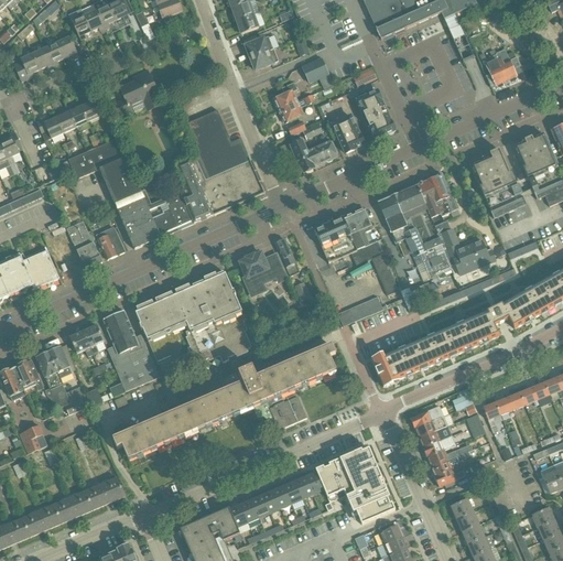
[(1,0),(6,6),(9,9),(18,1),(17,0),(1,0)]
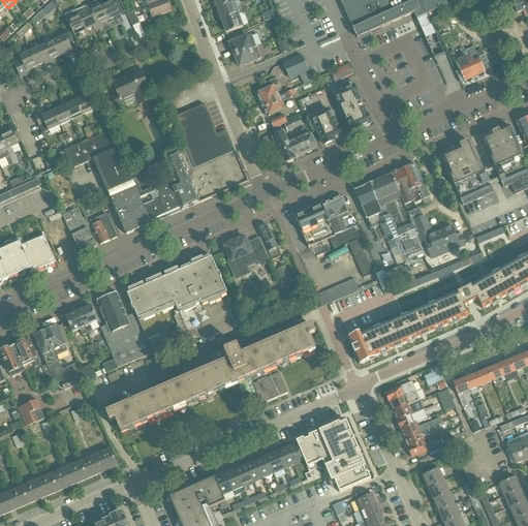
[(94,0),(87,3),(97,26),(102,24),(100,21),(107,18),(99,0),(94,0)]
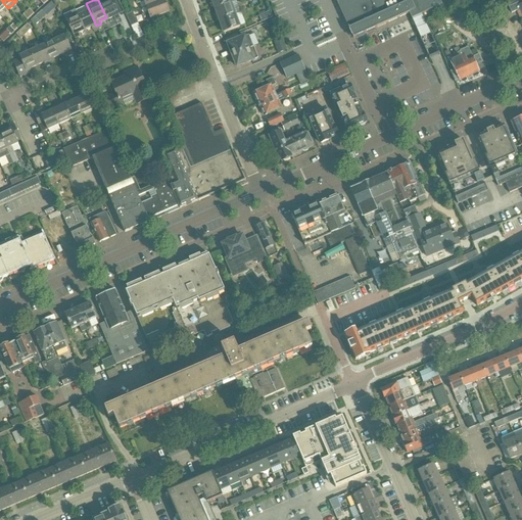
[(98,0),(106,17),(112,14),(114,18),(120,15),(111,0),(98,0)]
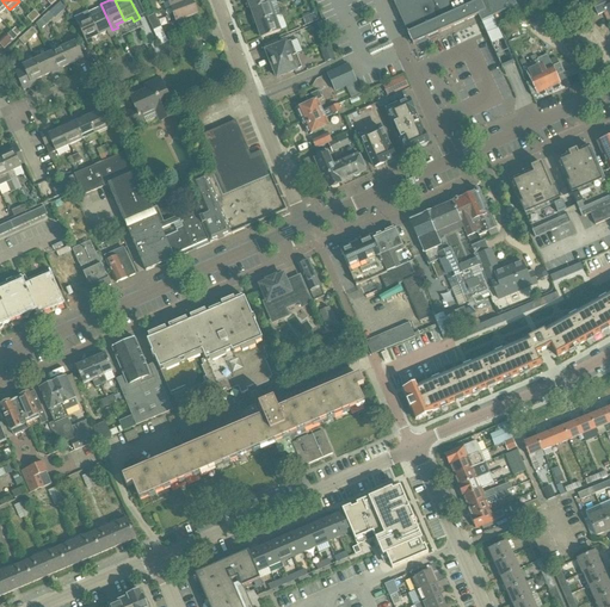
[(182,0),(170,5),(172,11),(164,13),(167,22),(196,11),(191,0),(182,0)]
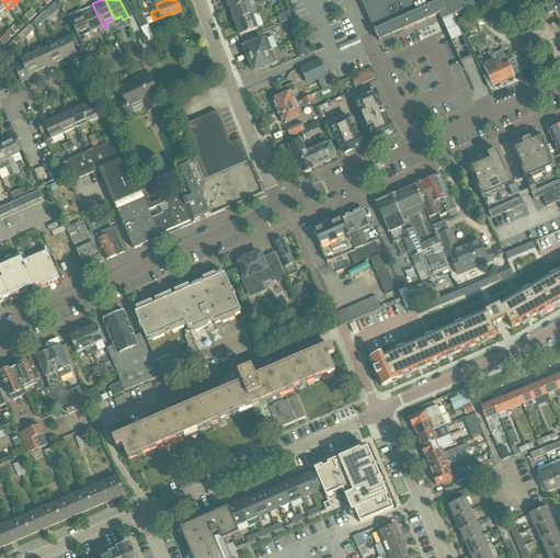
[(247,0),(229,7),(235,19),(252,12),(258,11),(253,0),(247,0)]
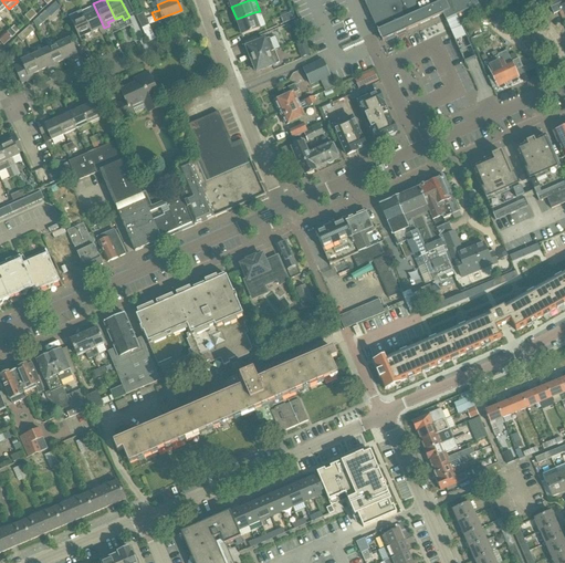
[(442,11),(445,18),(478,2),(477,0),(363,0),(382,39),(442,11)]
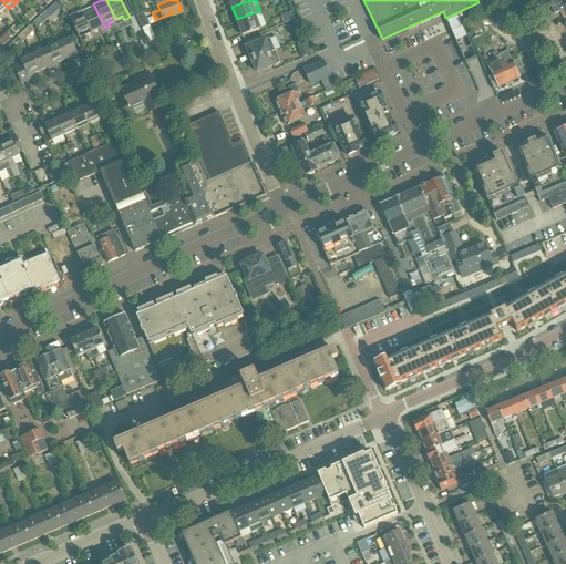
[(558,0),(551,4),(554,11),(564,7),(565,12),(565,0),(558,0)]
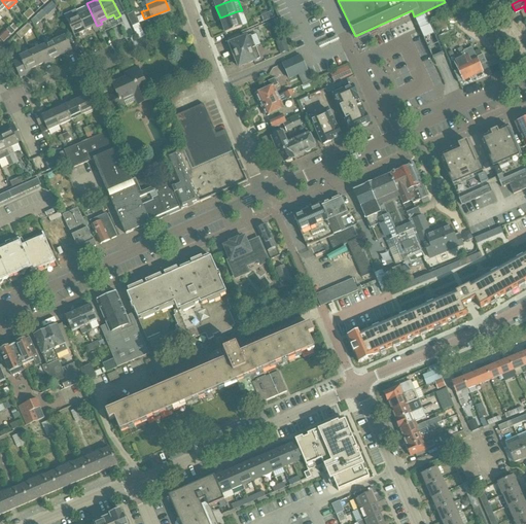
[(86,3),(75,8),(84,28),(91,25),(93,28),(97,26),(86,3)]
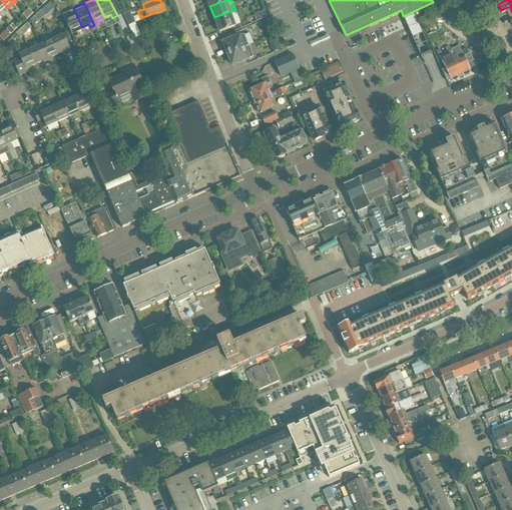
[(36,11),(34,14),(38,18),(41,16),(45,12),(40,8),(36,11)]
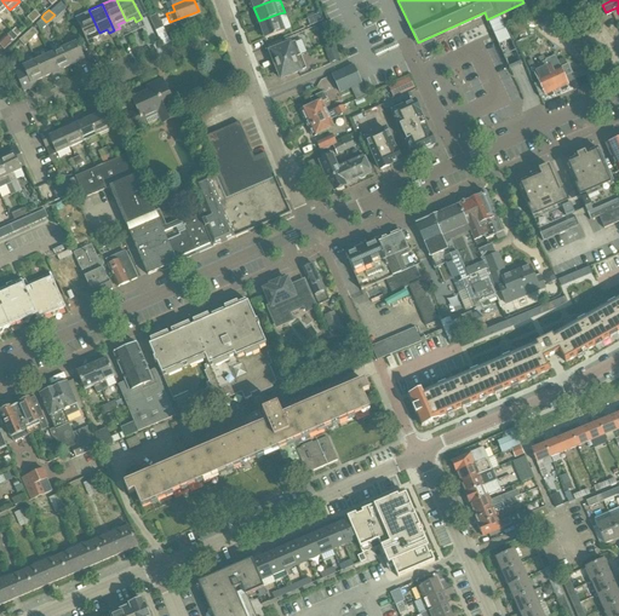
[(99,33),(89,10),(75,16),(79,23),(74,26),(80,38),(84,35),(87,42),(93,40),(91,36),(99,33)]
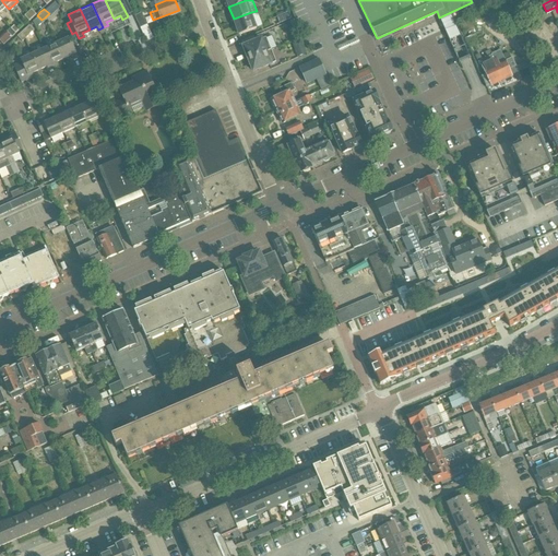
[(276,14),(279,21),(292,15),(288,9),(276,14)]
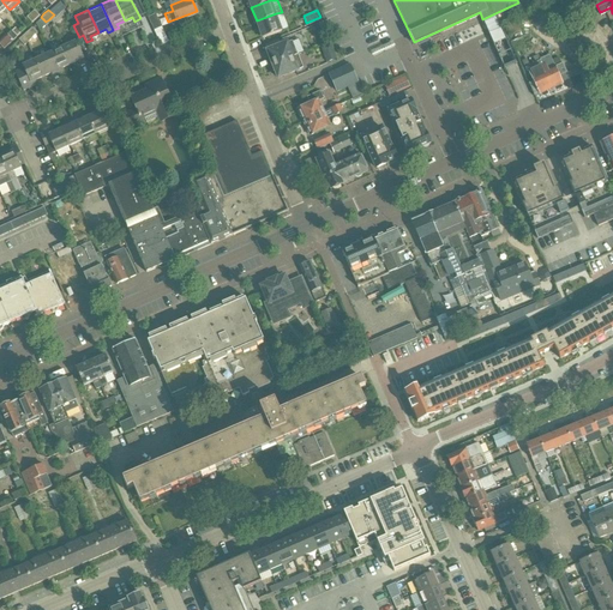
[(146,13),(152,28),(161,24),(154,11),(146,13)]
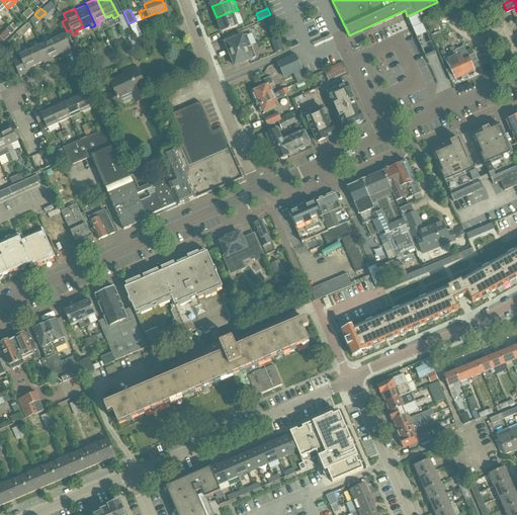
[(233,11),(217,17),(221,29),(237,23),(233,11)]
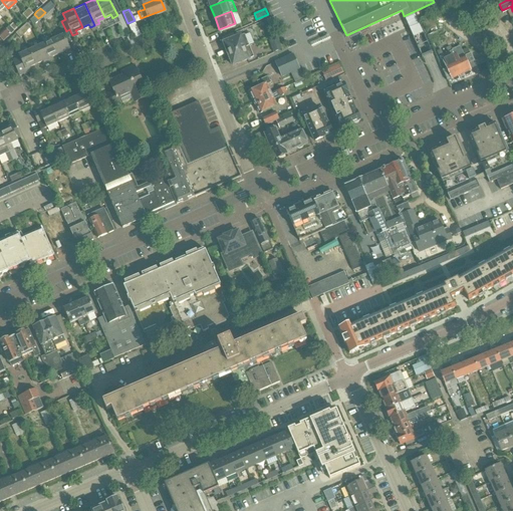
[(437,28),(430,11),(420,15),(425,28),(426,28),(428,33),(437,28)]
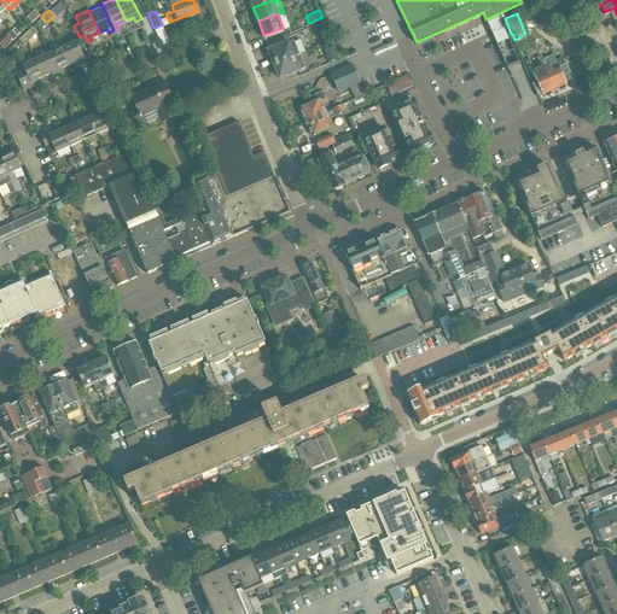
[(41,17),(35,22),(39,29),(46,22),(41,17)]
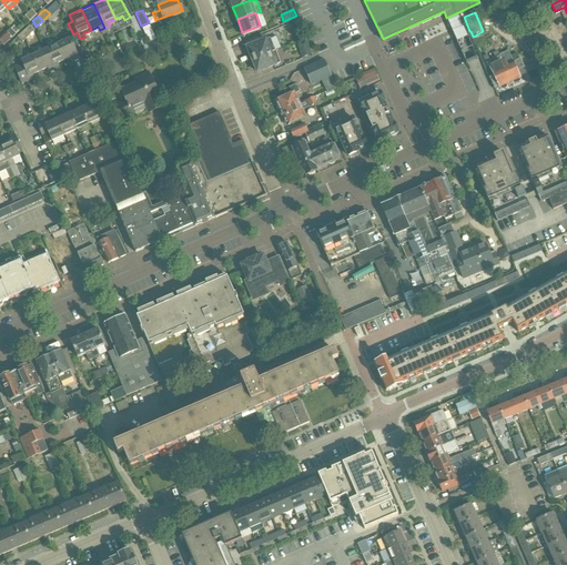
[(294,29),(302,26),(299,17),(291,20),(294,29)]
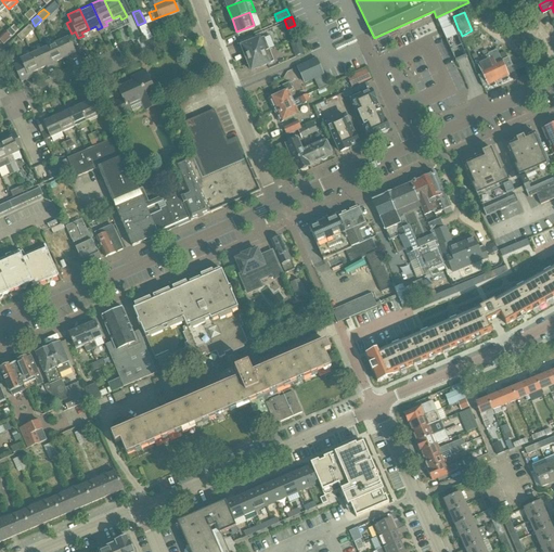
[(28,23),(18,31),(24,36),(33,27),(28,23)]
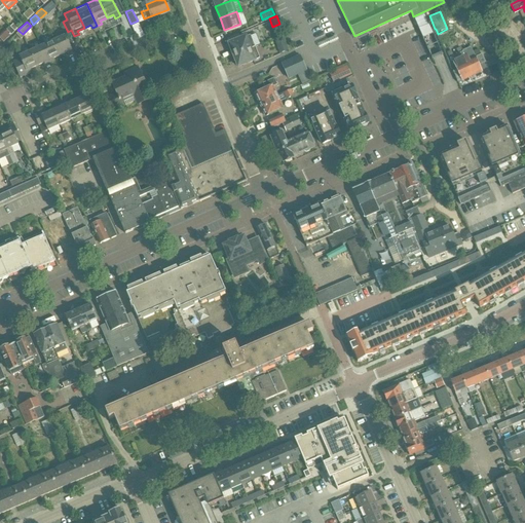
[(64,33),(52,39),(59,53),(66,50),(67,53),(72,51),(64,33)]
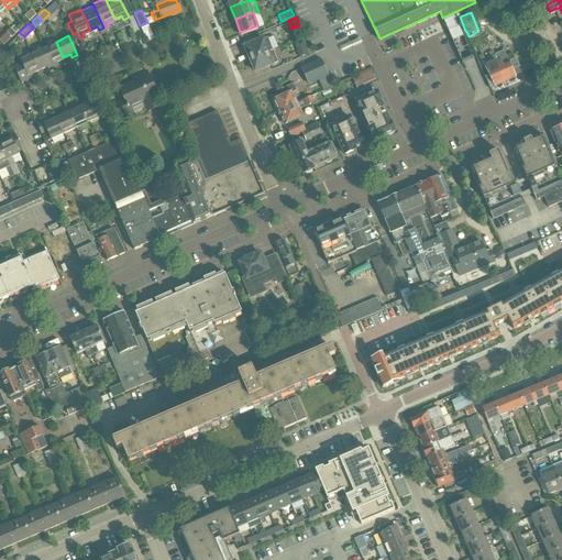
[(250,57),(272,48),(267,35),(263,37),(244,44),(250,57)]
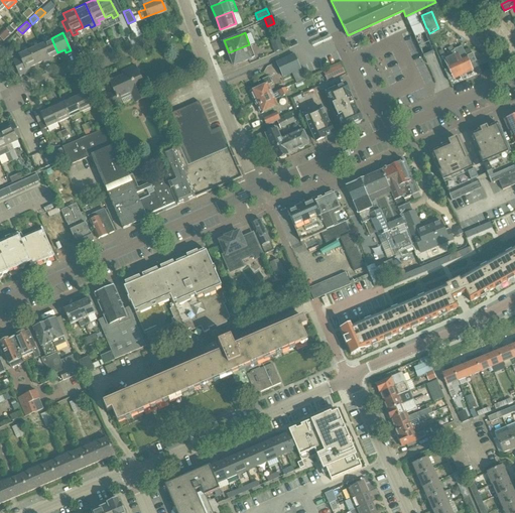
[(274,49),(282,47),(277,33),(269,36),(274,49)]
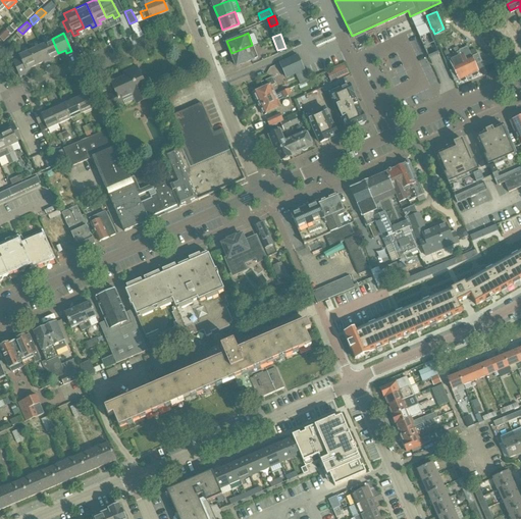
[(58,53),(52,39),(41,43),(49,61),(53,59),(52,56),(58,53)]
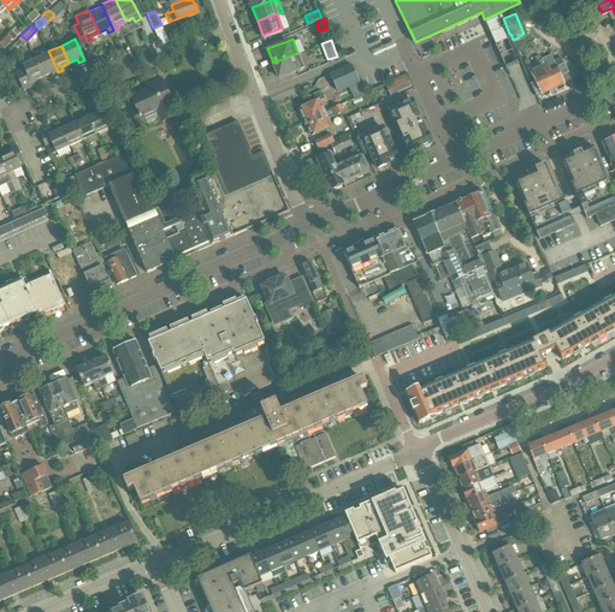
[(58,72),(48,51),(35,58),(42,76),(51,72),(52,75),(58,72)]
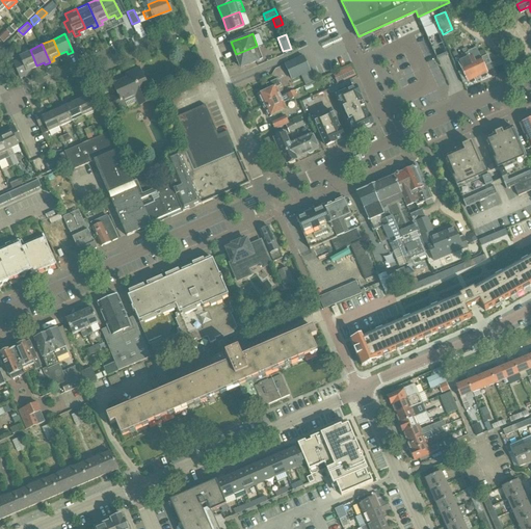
[(455,49),(451,50),(454,56),(455,55),(461,68),(457,70),(462,81),(467,79),(475,76),(476,78),(480,76),(479,74),(486,71),(483,63),(490,60),(486,52),(485,53),(483,48),(477,50),(475,45),(472,47),(467,49),(468,50),(458,54),(455,49)]
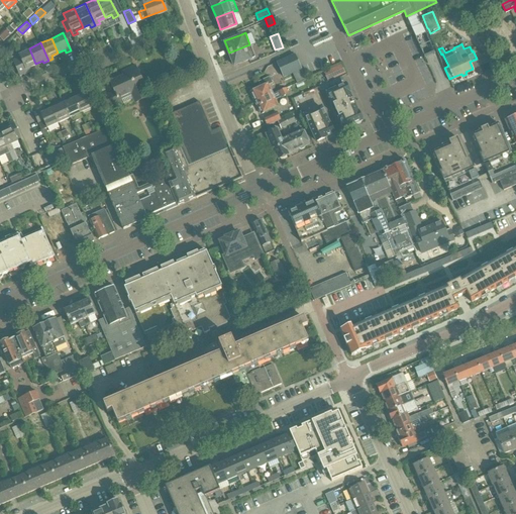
[(254,56),(249,44),(229,53),(233,64),(249,58),(249,57),(254,56)]
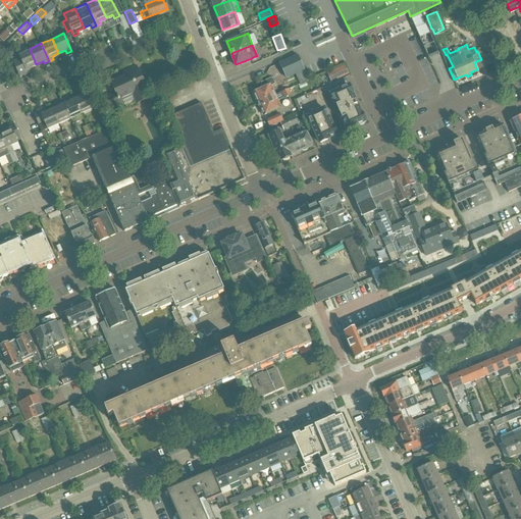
[(30,49),(18,54),(19,56),(11,59),(18,75),(27,71),(31,69),(30,67),(36,64),(30,49)]
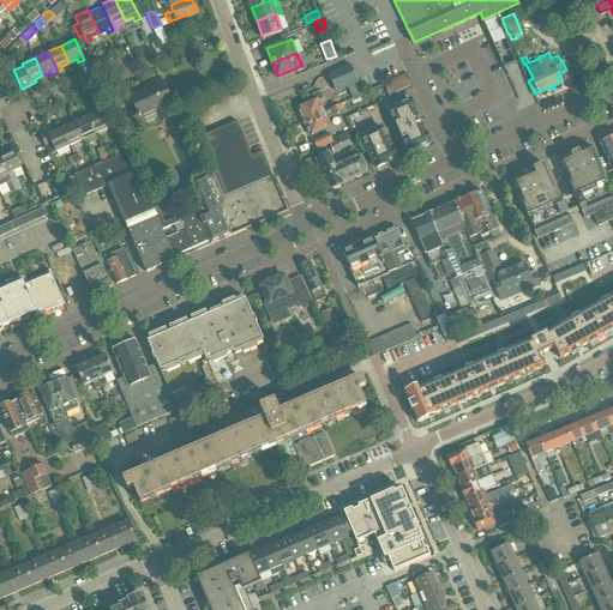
[(336,89),(355,80),(349,67),(330,76),(336,89)]
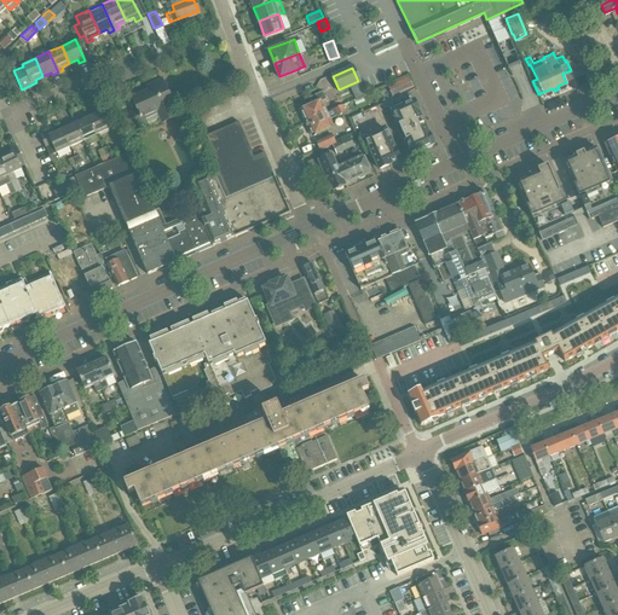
[(403,90),(414,85),(409,74),(398,79),(403,90)]
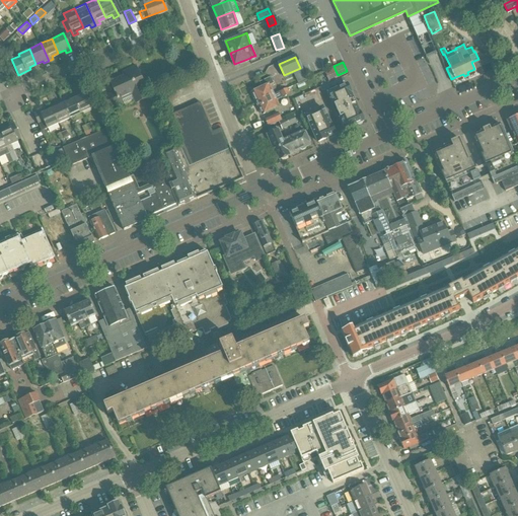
[(136,99),(147,95),(143,85),(144,85),(135,65),(123,70),(125,73),(112,79),(116,89),(104,94),(109,107),(123,101),(121,95),(132,90),(136,99)]
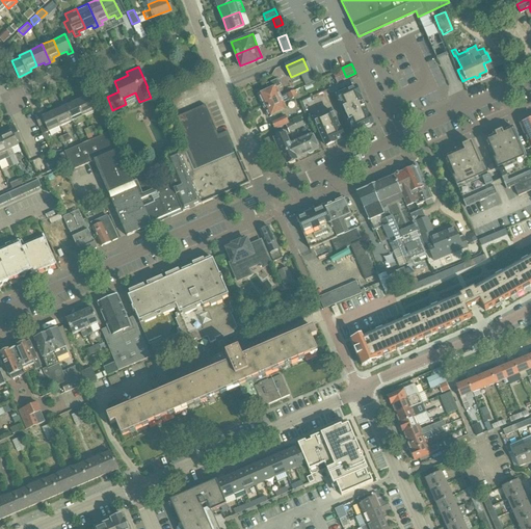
[(259,100),(262,101),(263,103),(281,95),(280,95),(275,85),(280,83),(276,77),(265,82),(268,87),(258,91),(259,94),(258,97),(259,100)]
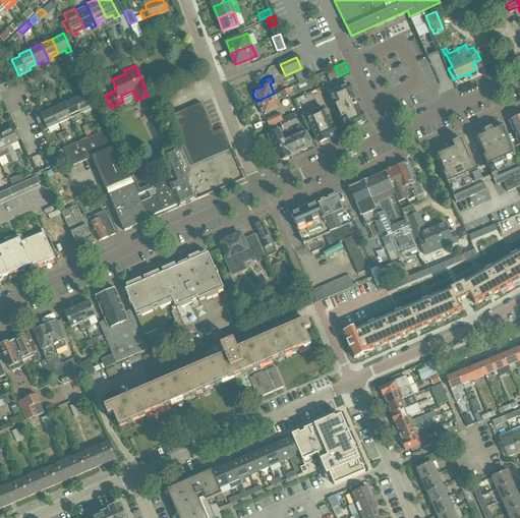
[(330,92),(346,128),(354,124),(364,119),(360,111),(351,92),(352,91),(348,82),(330,92)]
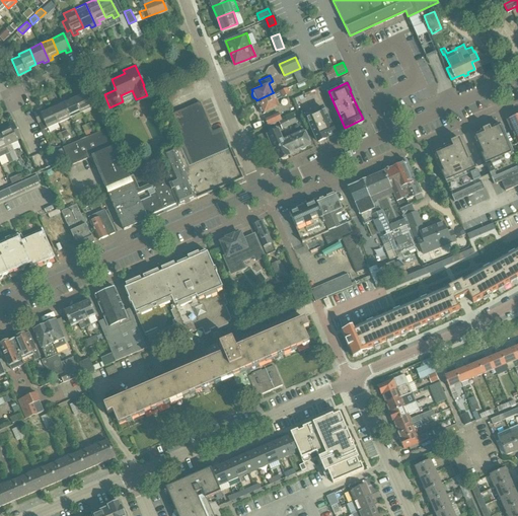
[(73,97),(80,112),(91,106),(90,104),(96,101),(89,85),(79,90),(80,93),(73,97)]
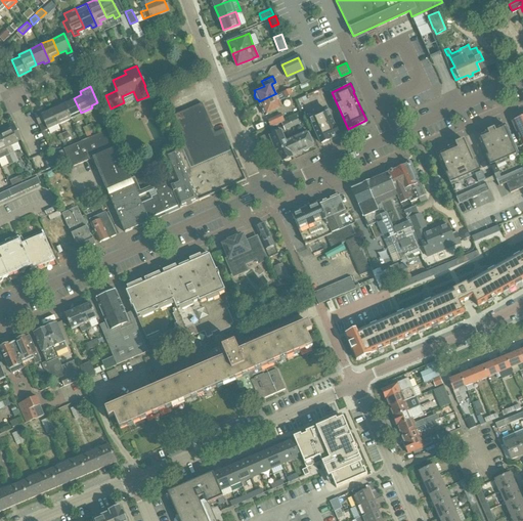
[(264,113),(281,105),(278,98),(285,96),(293,92),(291,87),(282,90),(275,93),(276,93),(259,101),(261,106),(260,109),(262,113),(264,113)]
